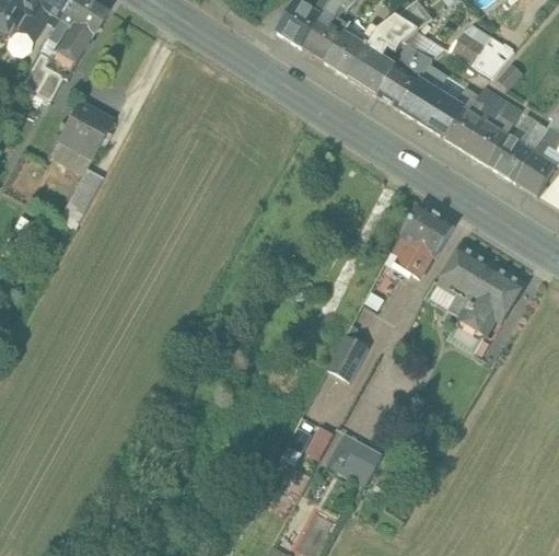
[(0,45),(1,46),(14,24),(12,23),(26,1),(24,0),(0,0),(0,45)]
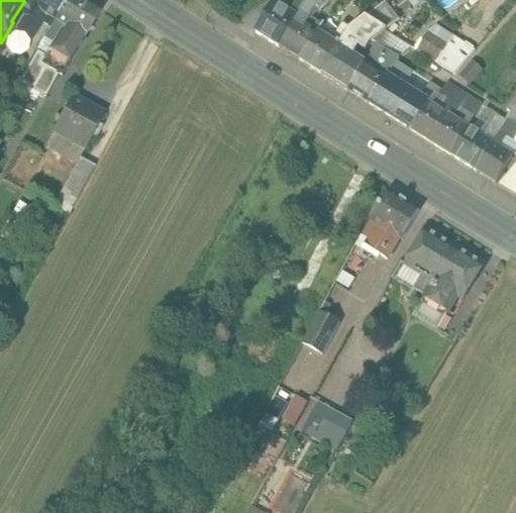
[(24,0),(24,1),(11,21),(13,22),(31,34),(45,11),(54,17),(54,16),(64,0),(24,0)]
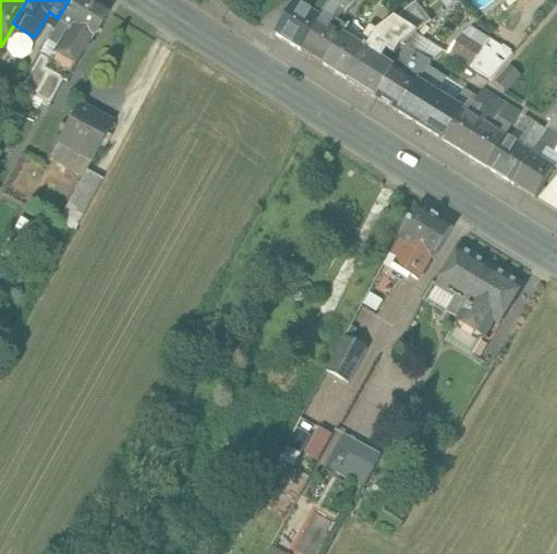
[(69,0),(58,17),(68,24),(65,28),(68,29),(52,52),(51,52),(48,57),(43,55),(38,63),(62,76),(65,79),(74,61),(88,37),(89,38),(109,7),(99,0),(69,0)]
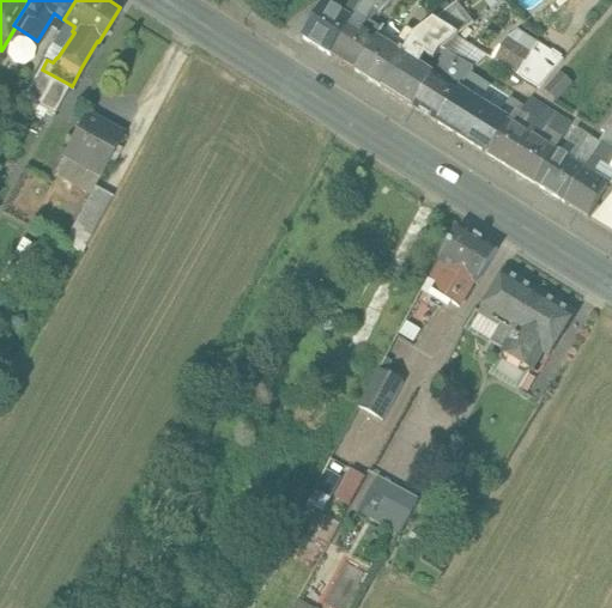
[(325,0),(303,35),(331,50),(352,14),(328,0),(325,0)]
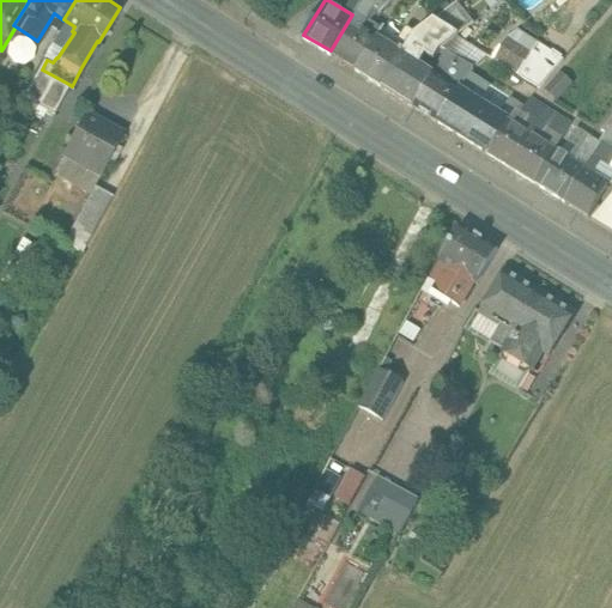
[(328,0),(352,14),(363,0),(328,0)]
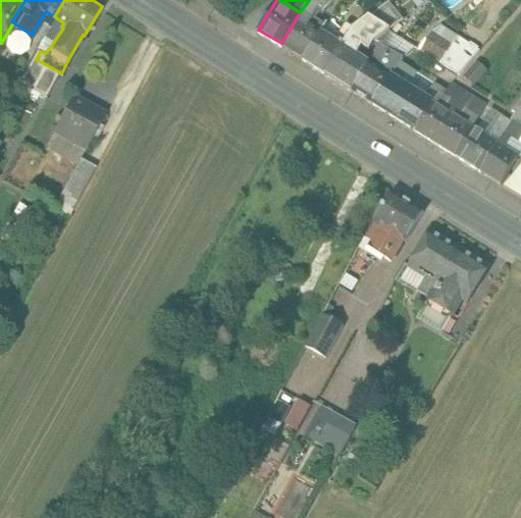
[(300,12),(281,43),(302,56),(320,29),(310,22),(322,5),(313,0),(309,0),(300,12)]
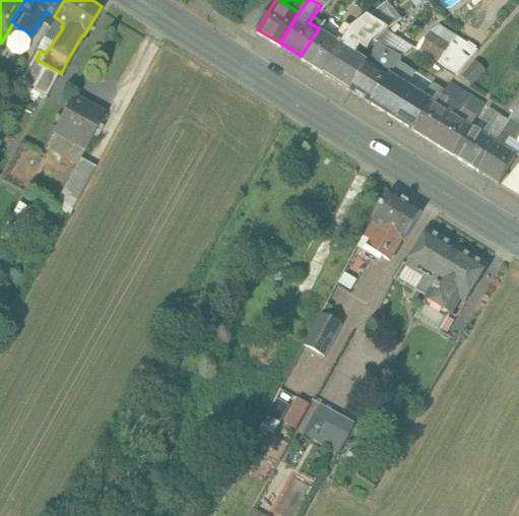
[(351,25),(322,70),(343,83),(362,56),(354,52),(361,43),(367,48),(373,39),(388,27),(388,26),(367,13),(351,24),(351,25)]
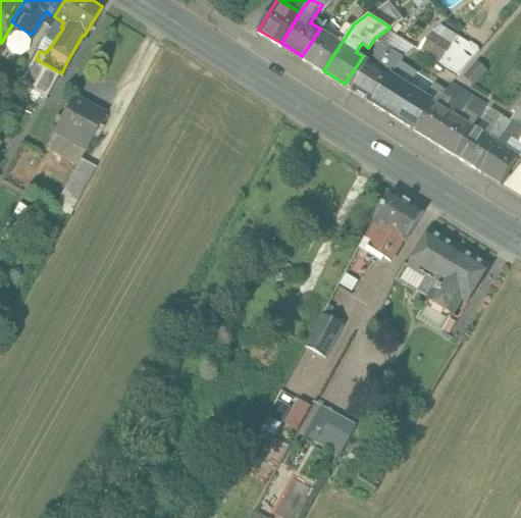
[(333,38),(320,29),(302,56),(323,70),(353,24),(345,19),(333,38)]
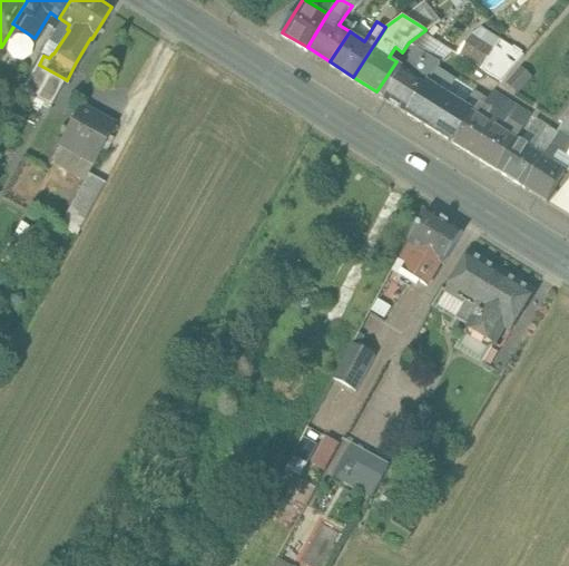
[(493,45),(486,58),(507,71),(525,50),(483,23),(473,32),(493,45)]
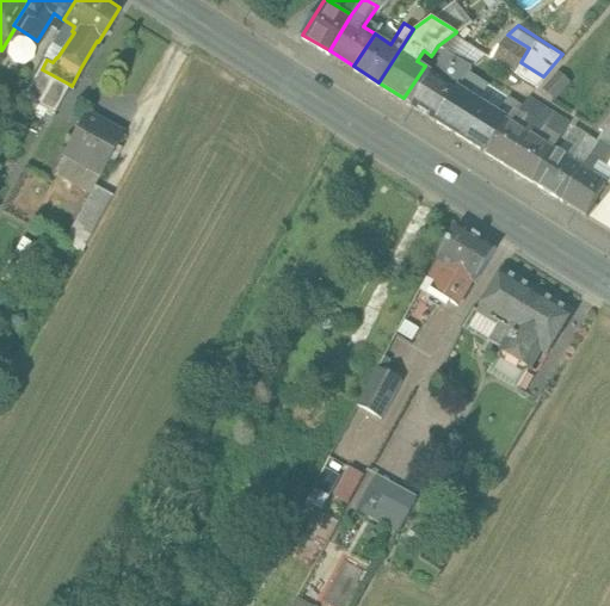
[(507,35),(505,32),(492,54),(517,68),(521,62),(529,48),(507,35)]
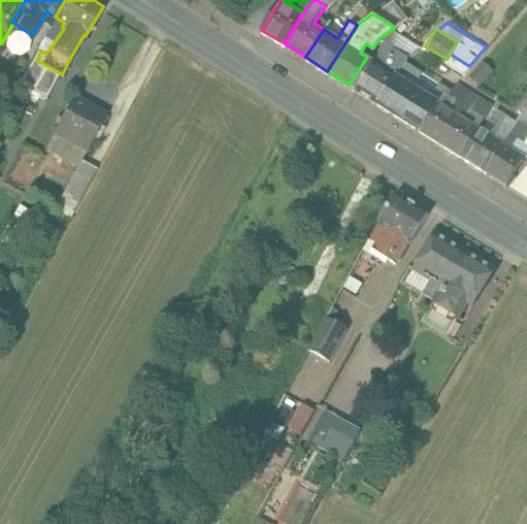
[(406,57),(393,46),(380,65),(394,74),(404,59),(406,57)]
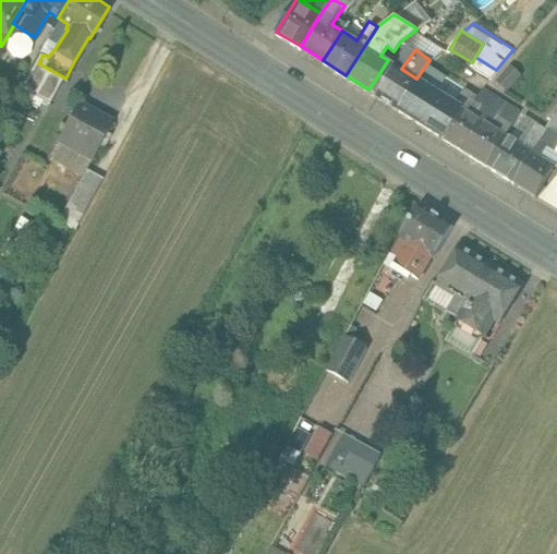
[(62,76),(38,63),(43,55),(39,52),(20,86),(48,101),(62,76)]
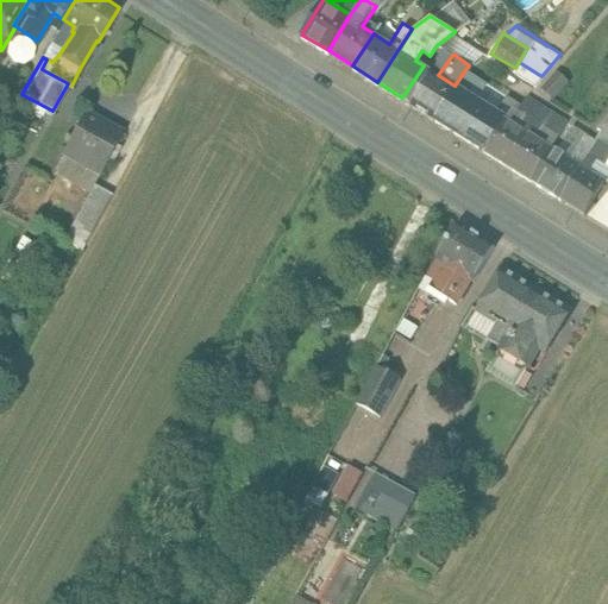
[(493,71),(475,60),(469,65),(467,68),(486,81),(493,71)]
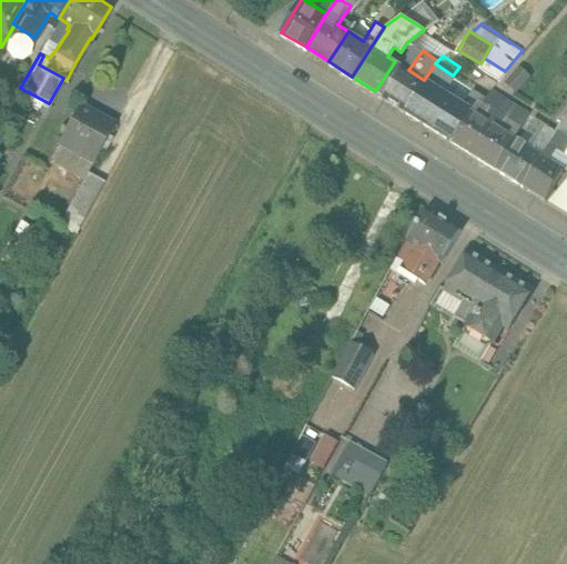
[(408,70),(395,61),(375,91),(405,110),(424,80),(408,70)]
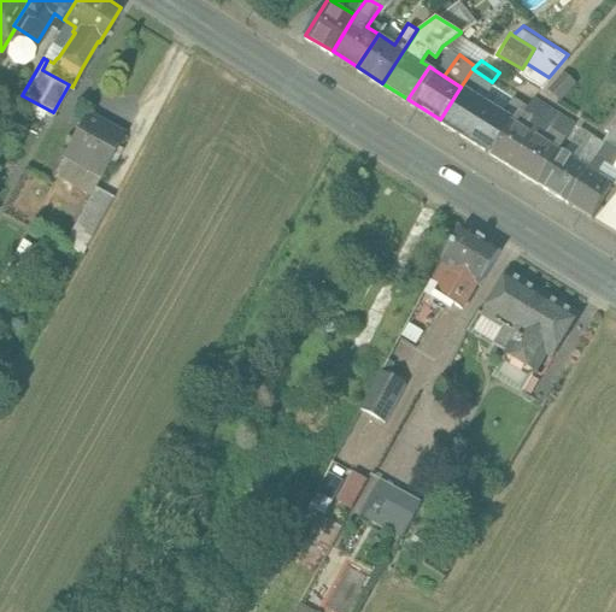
[(461,87),(440,119),(473,139),(493,107),(485,101),(496,84),(492,82),(473,69),(461,87)]
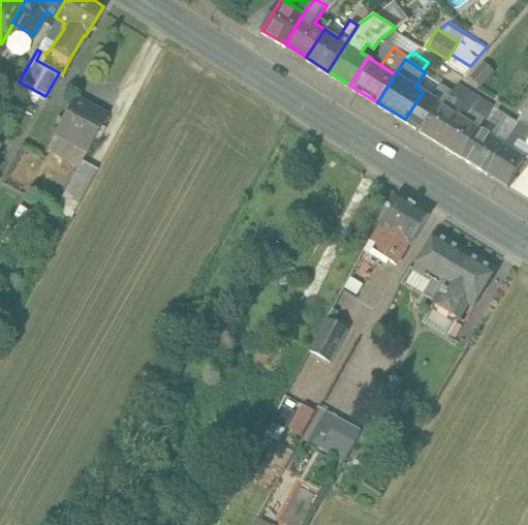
[(483,59),(469,73),(480,84),(494,69),(483,59)]
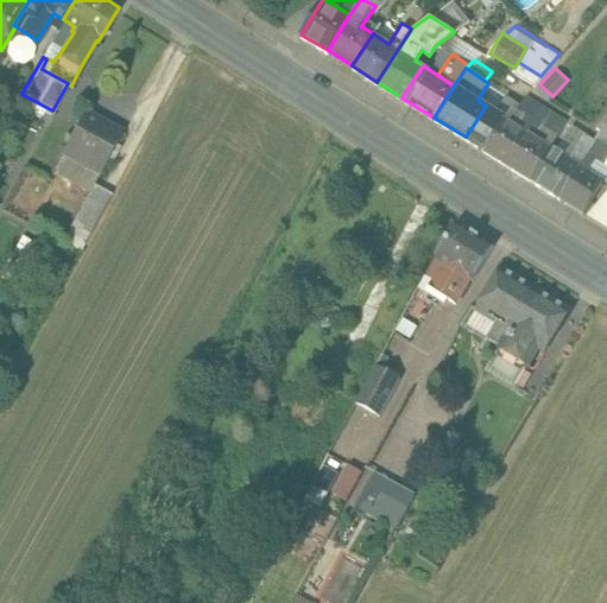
[(493,110),(486,106),(466,137),(481,147),(501,115),(506,118),(517,101),(504,93),(493,110)]
